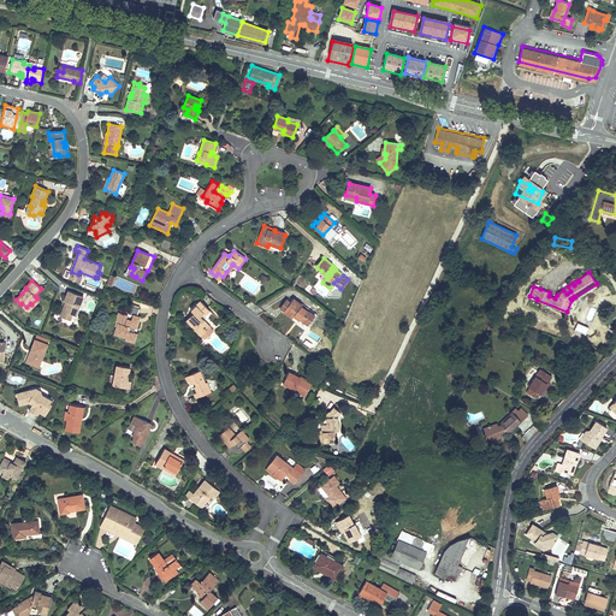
[(77,311),(83,296),(67,290),(64,301),(66,301),(60,317),(70,320),(72,315),(75,309),(77,311)]
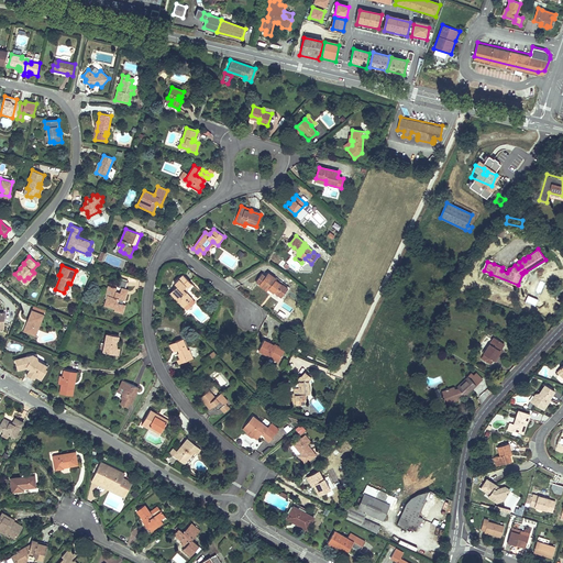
[(26,285),(35,274),(34,273),(29,278),(28,277),(24,280),(20,277),(19,278),(26,285)]
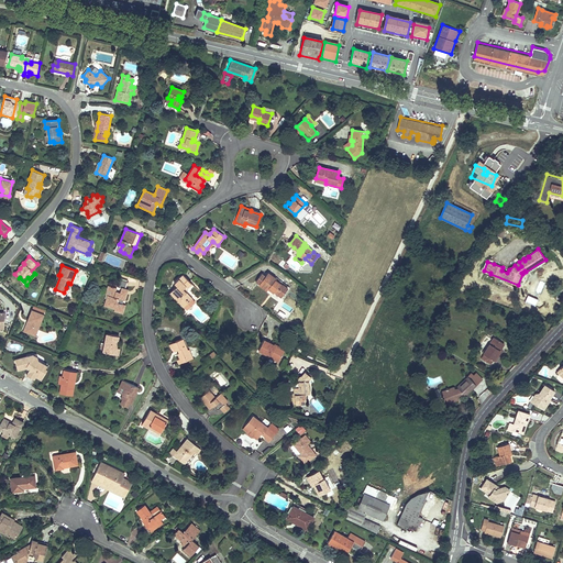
[(276,278),(268,273),(265,276),(262,274),(256,280),(260,284),(258,285),(267,290),(268,289),(272,291),(273,290),(275,291),(282,297),(288,288),(283,285),(275,279),(276,278)]
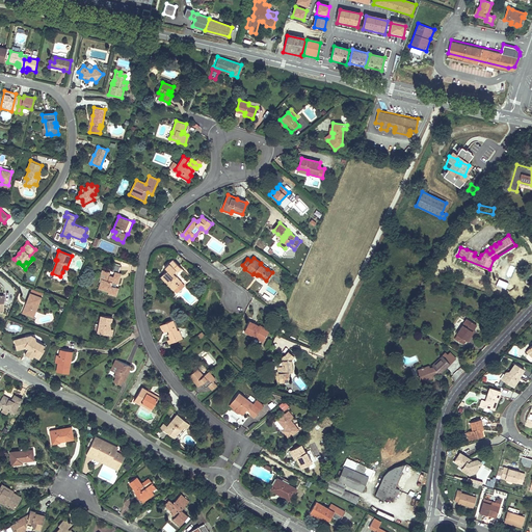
[(167,270),(161,276),(174,290),(182,282),(176,275),(173,272),(180,266),(173,259),(164,267),(167,270)]
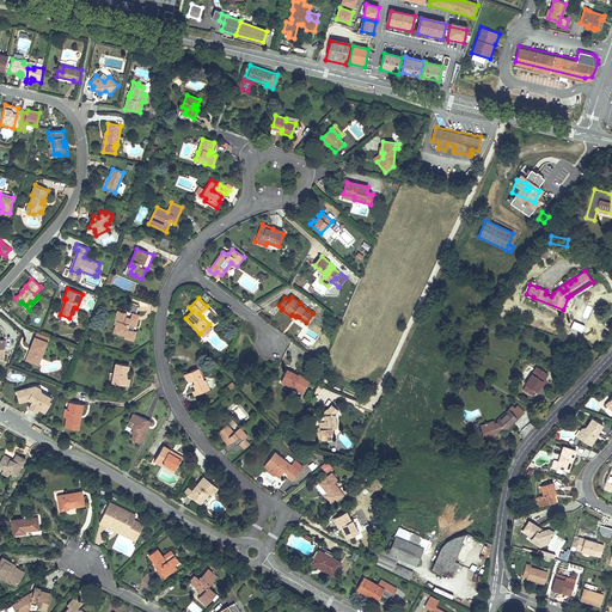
[(130,305),(128,312),(132,313),(136,314),(139,307),(130,305)]
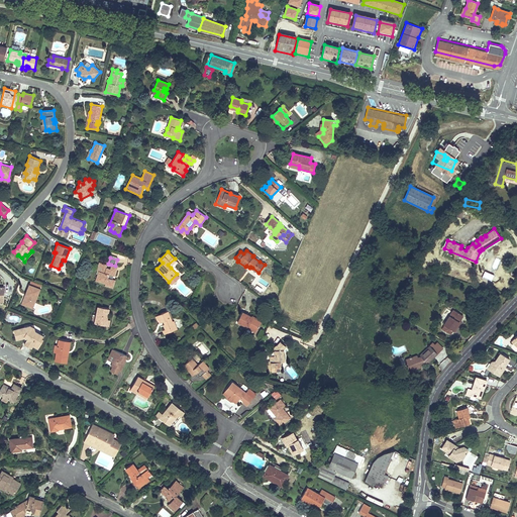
[(168,265),(171,268),(172,266),(172,264),(176,260),(175,259),(168,265)]
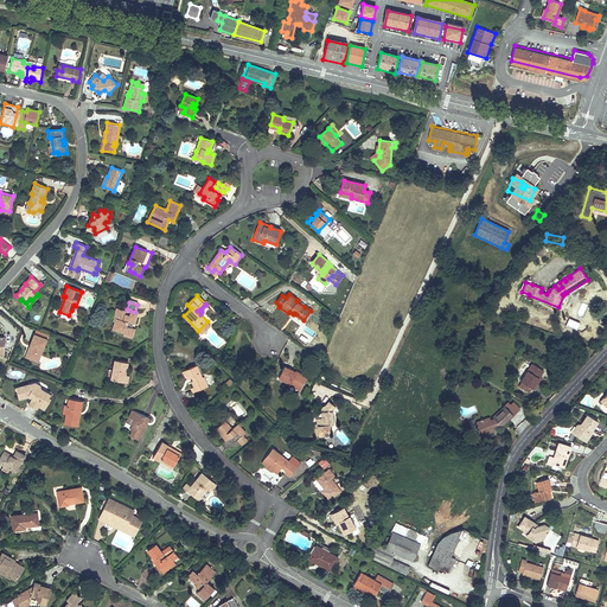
[(123,332),(123,334),(132,338),(135,328),(132,327),(131,327),(132,323),(133,324),(134,324),(136,318),(129,315),(129,317),(125,315),(126,312),(117,310),(114,318),(116,319),(119,319),(117,324),(115,323),(113,330),(120,331),(120,330),(125,331),(123,332)]
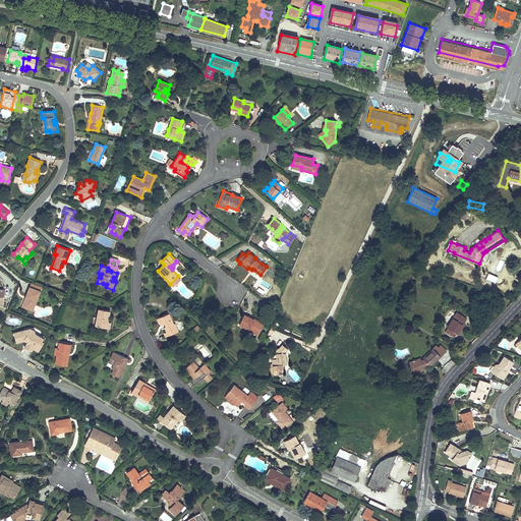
[(178,276),(170,284),(173,286),(181,279),(178,276)]
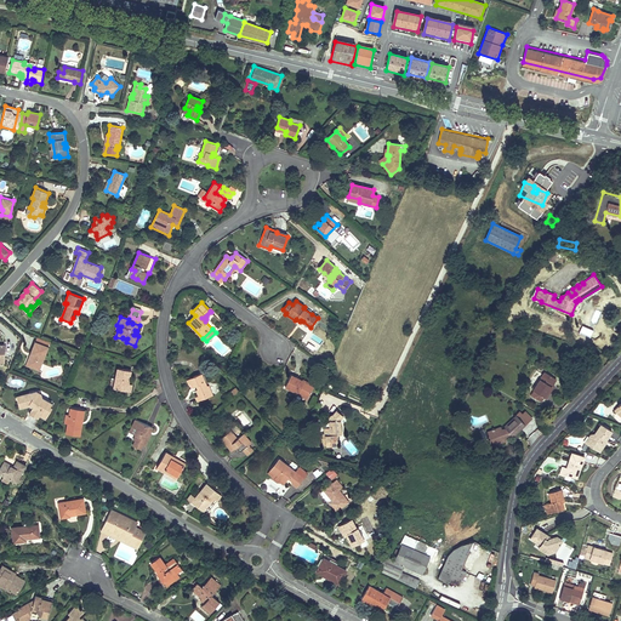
[(26,365),(36,370),(39,363),(41,364),(49,347),(35,342),(26,365)]
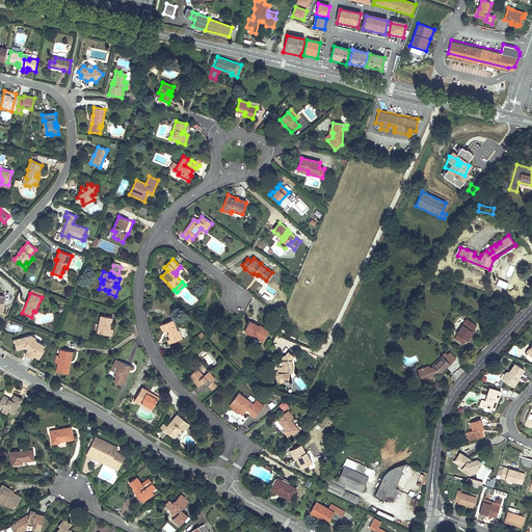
[(112,317),(101,315),(98,333),(108,336),(110,328),(112,317)]
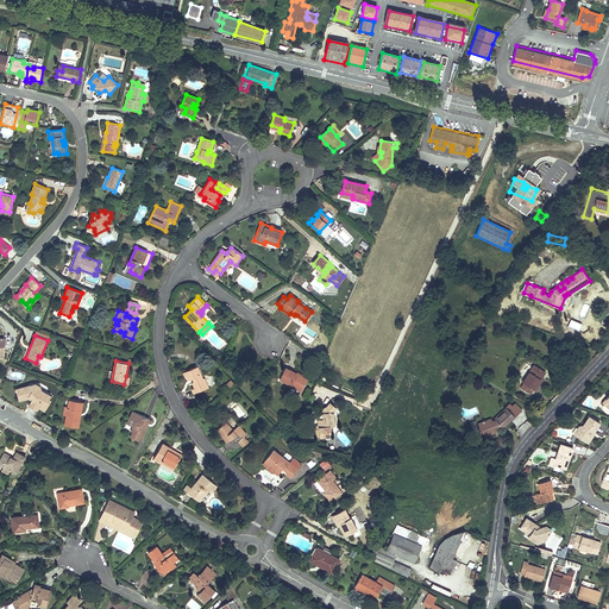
[(545,371),(534,365),(523,383),(533,389),(535,391),(538,387),(537,385),(542,377),(545,371)]
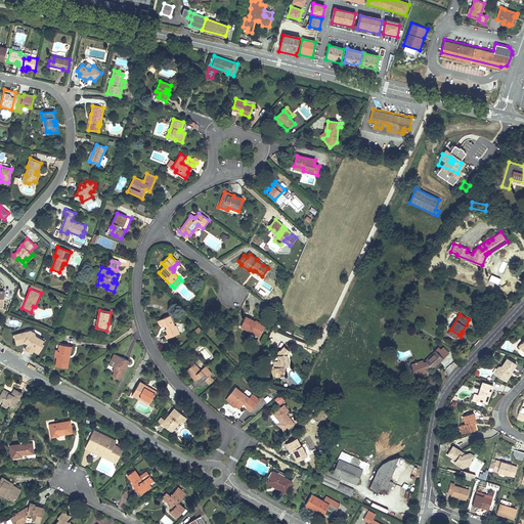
[(175,325),(170,315),(159,319),(161,323),(162,328),(166,325),(167,325),(168,328),(167,329),(169,334),(168,334),(165,335),(167,339),(178,335),(175,325)]
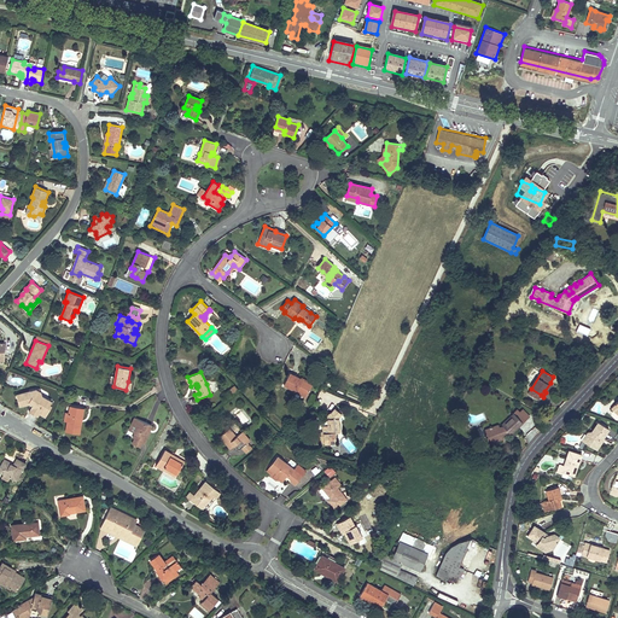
[(303,379),(290,373),(284,385),(297,392),(305,397),(313,383),(303,378),(303,379)]
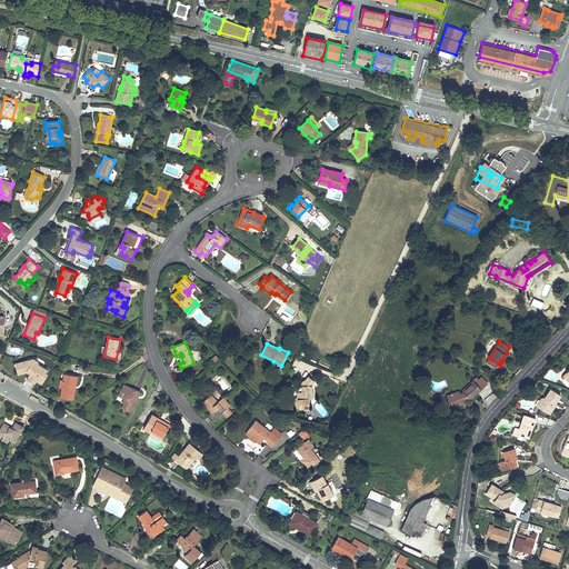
[(39,365),(35,362),(33,358),(25,361),(21,366),(16,367),(18,375),(26,372),(27,370),(31,372),(30,375),(27,379),(35,383),(37,381),(42,383),(48,373),(46,372),(48,370),(39,365)]
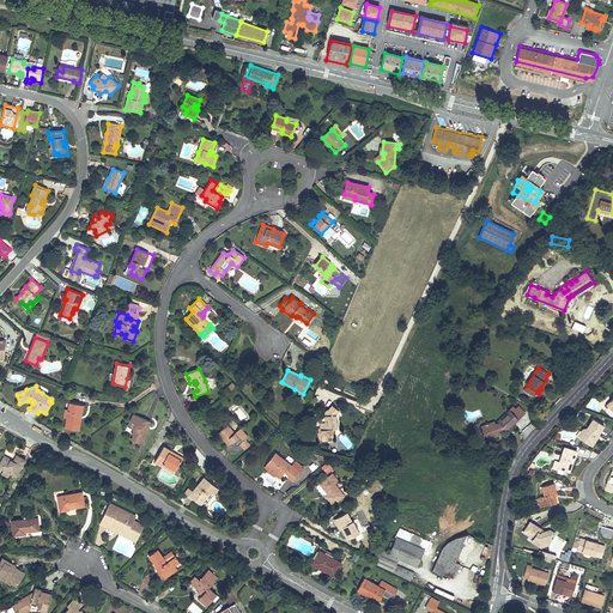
[(536,392),(527,386),(525,390),(534,396),(536,392)]
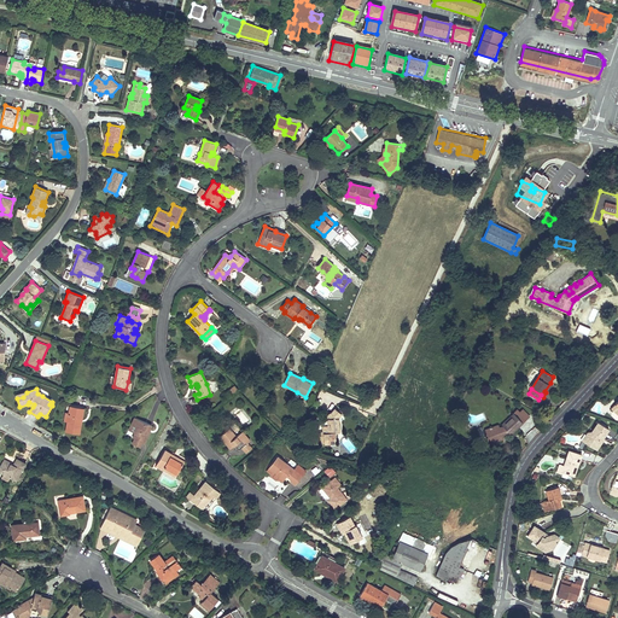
[(319,402),(338,407),(340,397),(321,391),(319,402)]
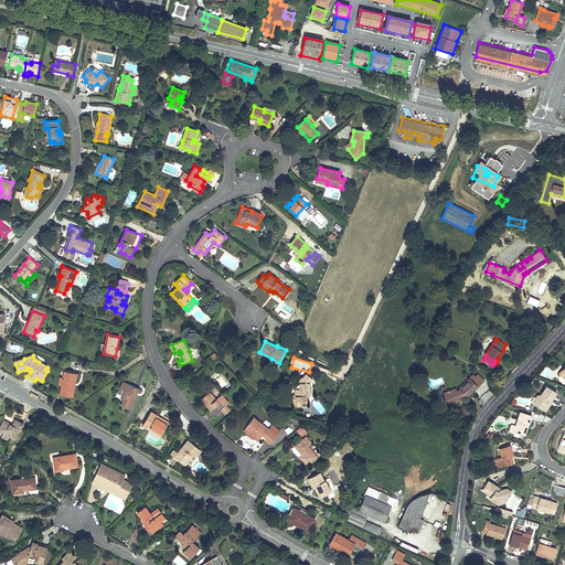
[(74,386),(76,372),(64,370),(64,371),(74,373),(72,386),(74,386)]
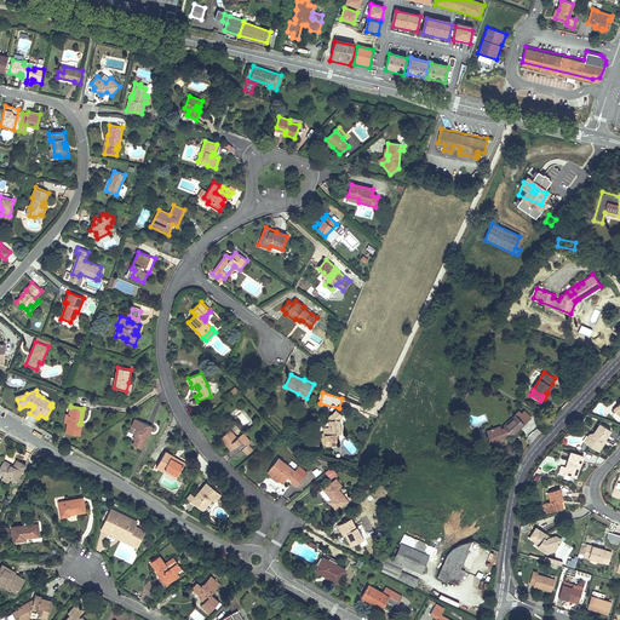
[(80,435),(81,424),(79,424),(81,409),(70,407),(69,414),(68,422),(67,432),(80,435)]
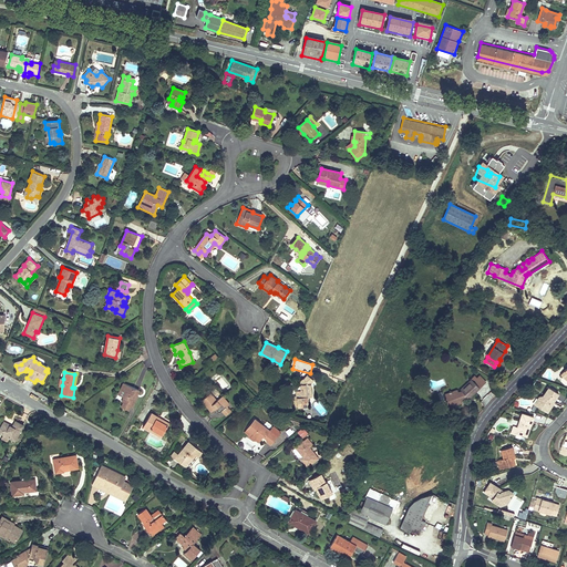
[(311,397),(310,383),(313,379),(307,374),(303,379),(302,379),(302,380),(301,380),(301,381),(300,382),(300,383),(301,383),(301,384),(301,390),(296,391),(297,397),(296,397),(295,397),(294,398),(294,399),(292,399),(292,400),(292,401),(294,408),(308,405),(308,400),(307,397),(310,397),(311,397)]
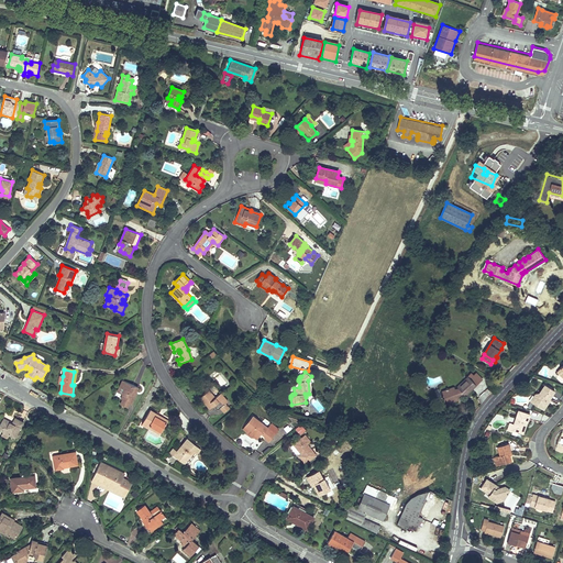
[(465,395),(482,378),(476,373),(473,376),(471,374),(457,387),(459,388),(454,389),(454,387),(449,389),(449,388),(448,388),(446,388),(446,389),(444,390),(443,390),(441,394),(442,395),(445,405),(459,399),(457,397),(456,394),(462,392),(464,394),(465,395)]
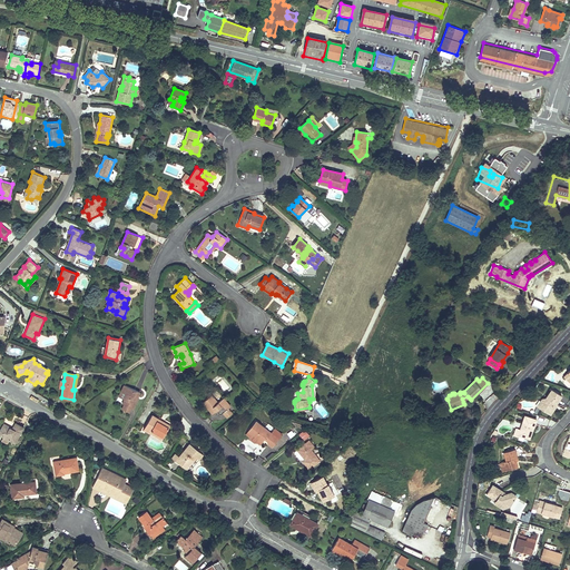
[(138,396),(140,392),(126,385),(120,396),(125,399),(123,403),(124,404),(121,409),(129,413),(131,408),(134,409),(139,396),(138,396)]
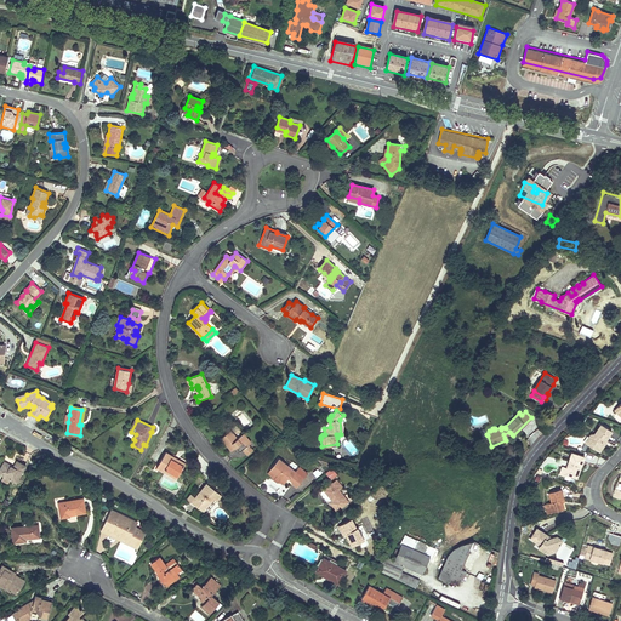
[(611,431),(600,425),(594,433),(591,434),(592,439),(588,445),(597,450),(599,448),(604,446),(603,442),(600,440),(602,438),(605,440),(611,431)]
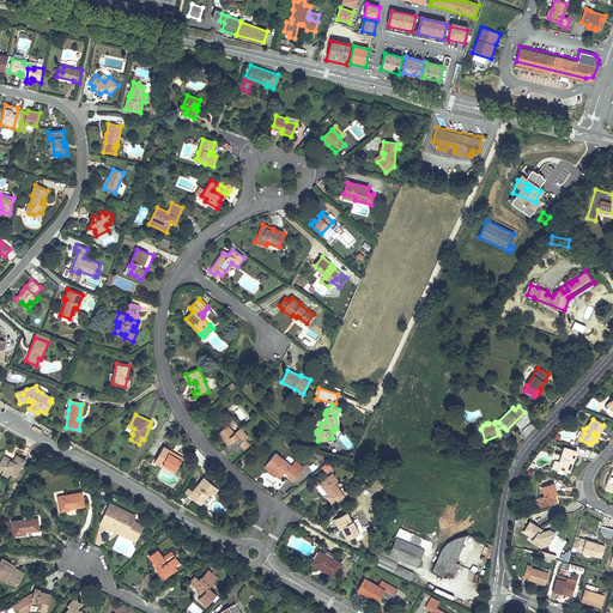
[(228,425),(218,432),(228,444),(231,439),(232,442),(237,447),(240,444),(244,439),(248,437),(241,428),(235,432),(228,425)]
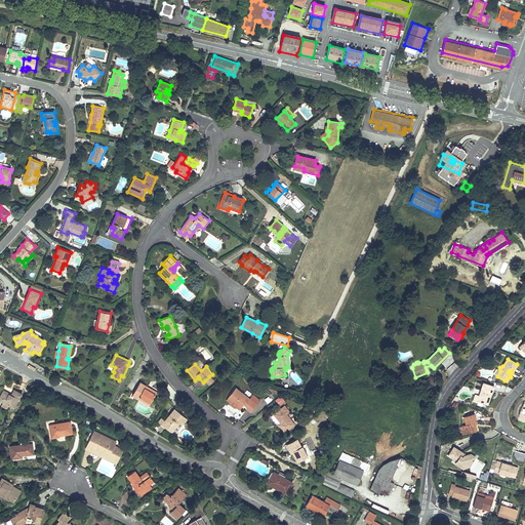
[(147,386),(140,382),(132,395),(138,399),(140,397),(151,403),(157,392),(151,389),(150,391),(145,388),(147,386)]
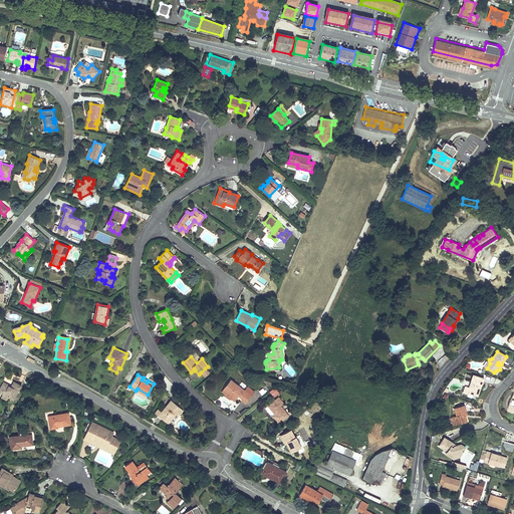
[(484,377),(473,374),(469,388),(465,387),(463,393),(467,394),(468,393),(476,396),(479,387),(481,387),(484,377)]
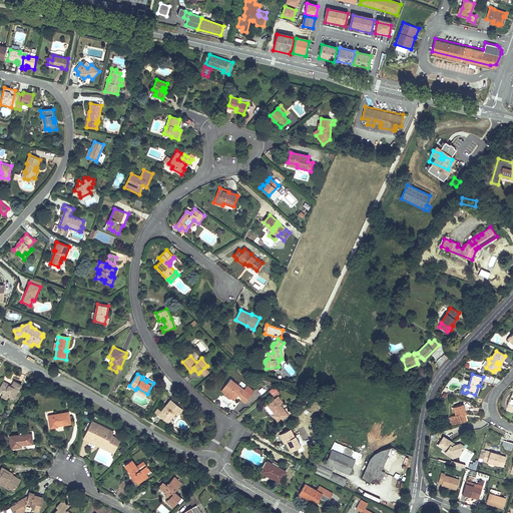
[(238,385),(230,379),(222,389),(225,391),(224,393),(224,394),(229,398),(230,398),(232,396),(235,399),(238,395),(239,393),(243,396),(241,398),(240,399),(245,403),(253,391),(246,386),(243,390),(238,385)]
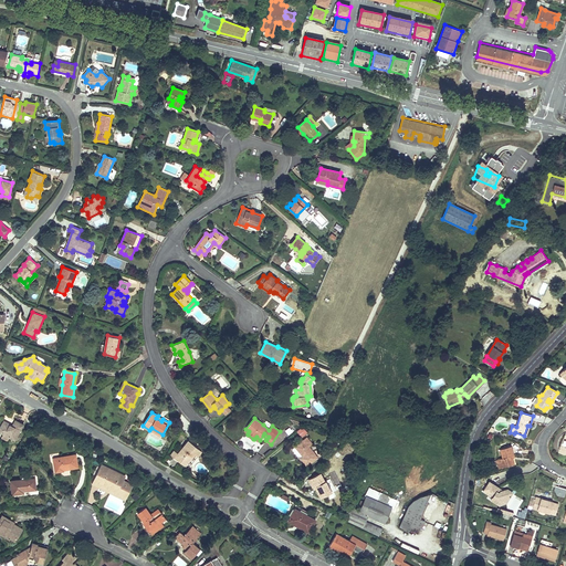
[(4,420),(0,428),(0,431),(3,435),(9,438),(16,440),(23,425),(16,420),(12,425),(12,427),(10,426),(11,423),(4,420)]
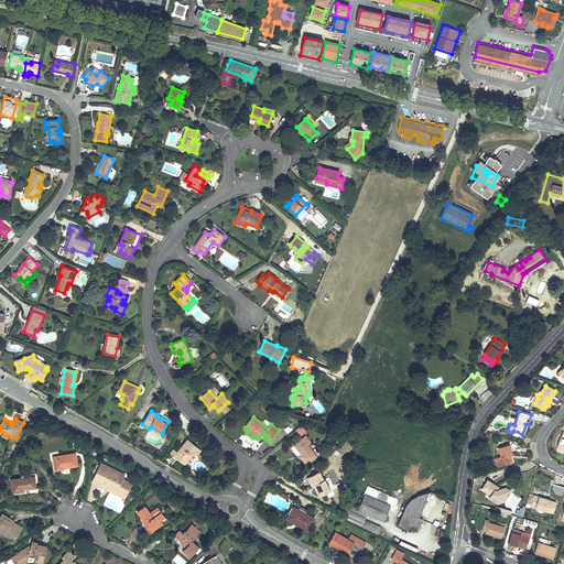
[(262,423),(268,429),(271,424),(266,420),(262,423)]
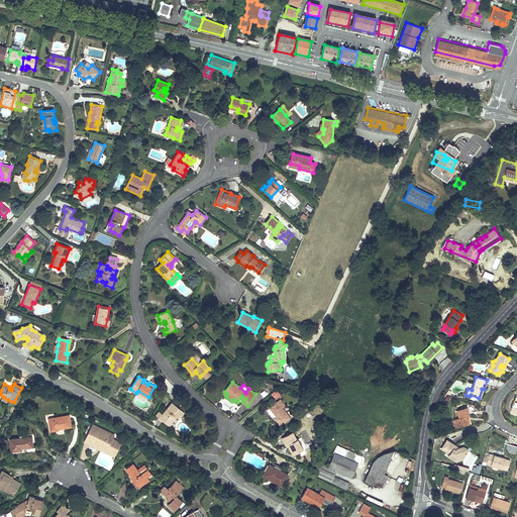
[(280,395),(276,390),(271,394),(276,399),(280,395)]
